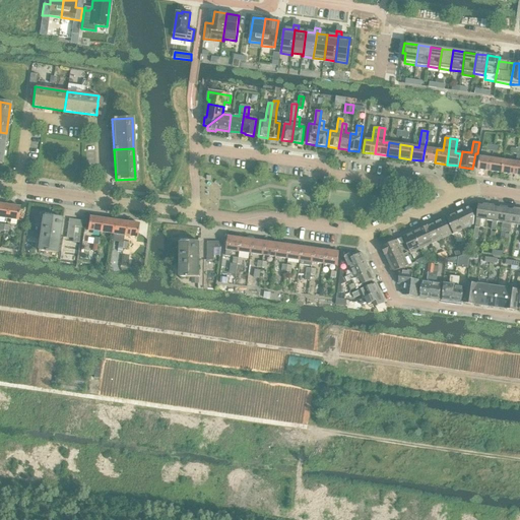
[(425,148),(423,160),(435,163),(437,149),(431,148),(425,148)]
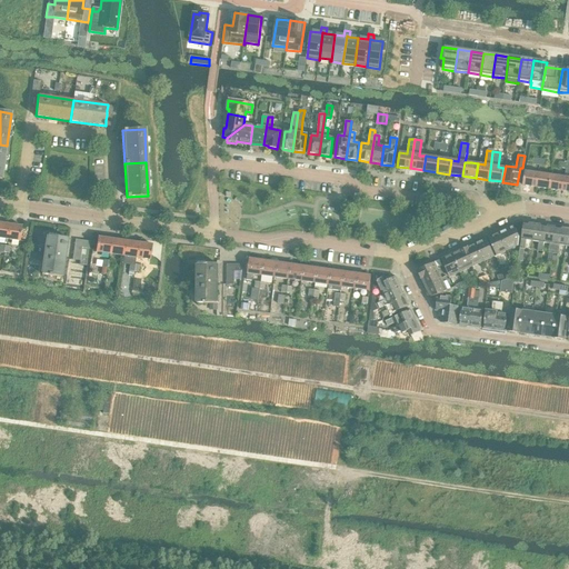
[(525,171),(522,186),(536,188),(538,173),(526,171),(525,171)]
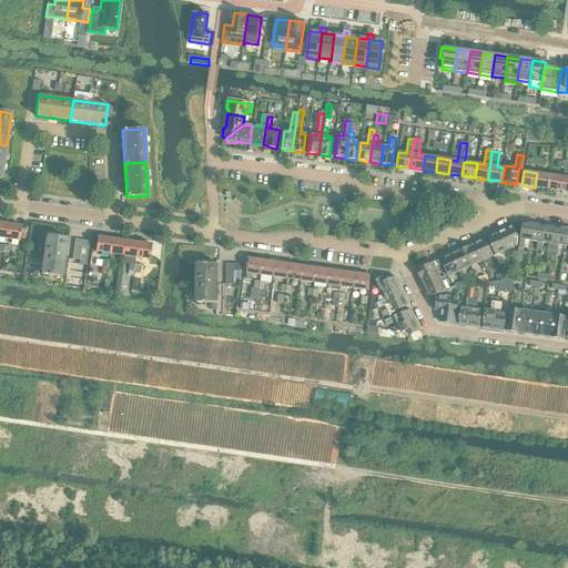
[(537,173),(535,188),(548,190),(550,175),(537,173)]
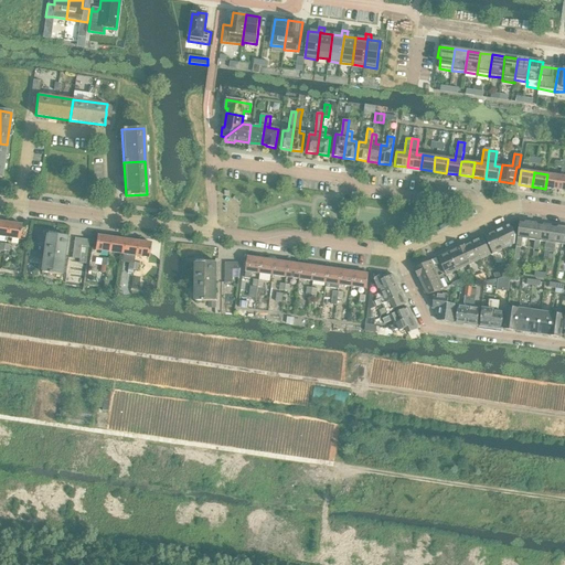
[(547,174),(545,189),(557,190),(560,176),(547,174)]
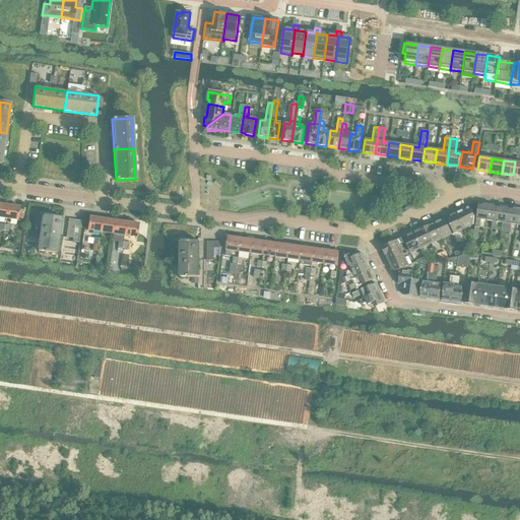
[(456,212),(463,228),(473,221),(476,202),(456,212)]
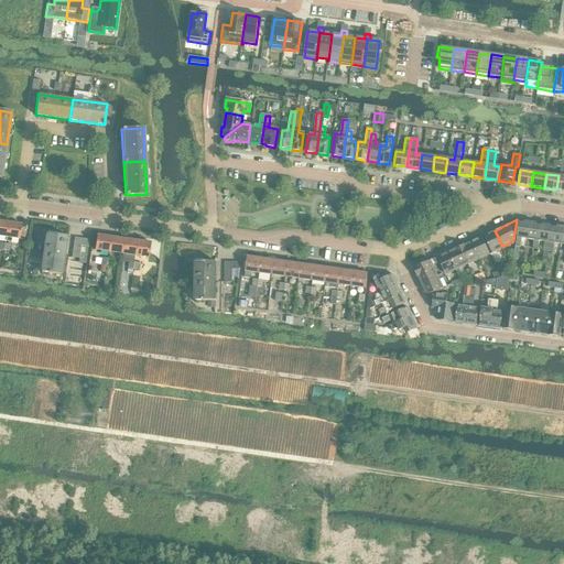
[(522,237),(528,238),(530,221),(519,220),(514,245),(520,246),(522,237)]
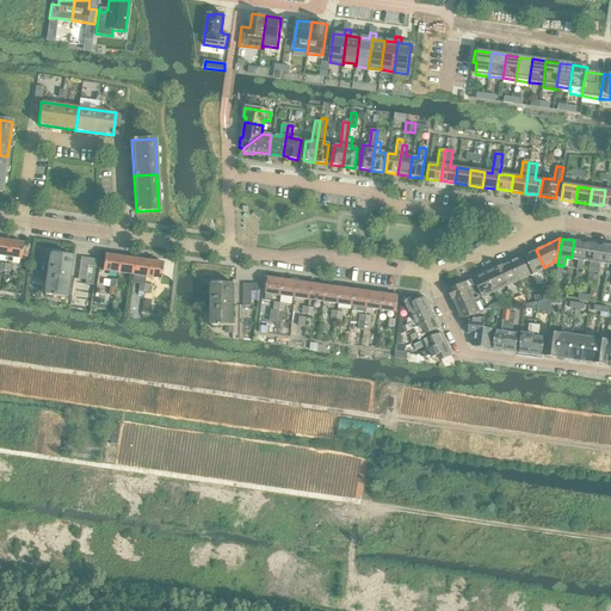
[(574,240),(572,258),(578,259),(576,269),(581,269),(582,259),(584,259),(586,242),(574,240)]
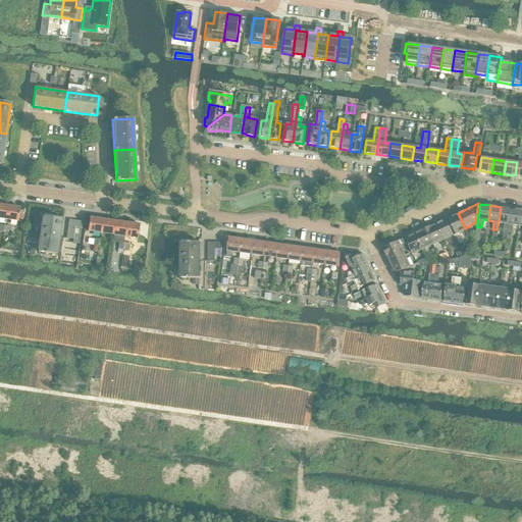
[(7,206),(5,219),(17,221),(19,208),(7,206)]
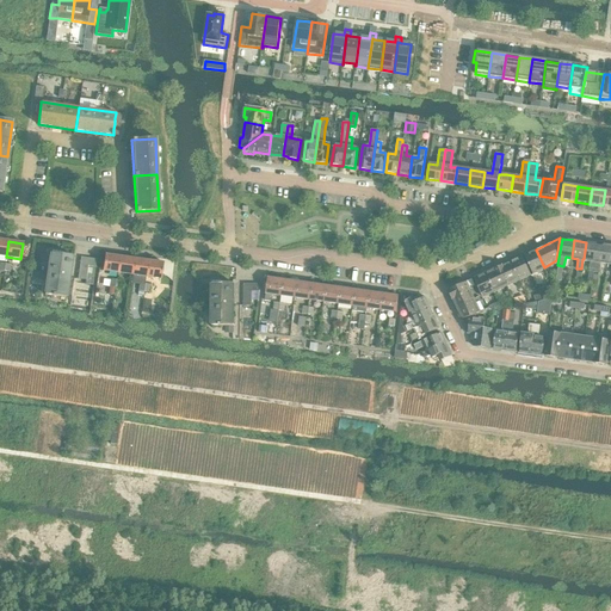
[(586,242),(584,259),(590,260),(588,270),(593,271),(597,244),(586,242)]
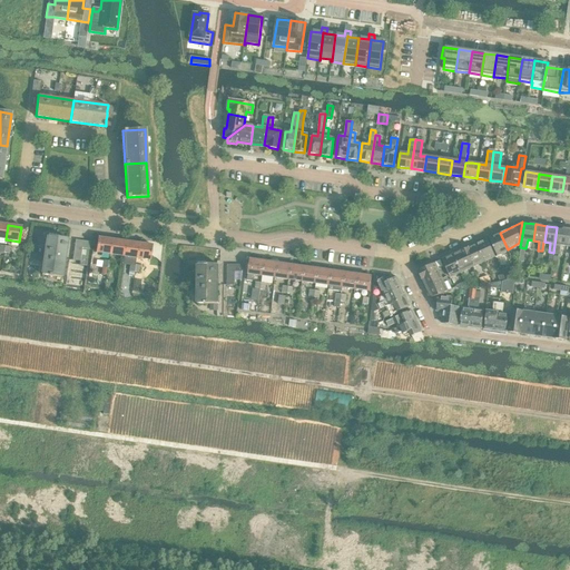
[(557,227),(553,253),(558,253),(559,244),(567,245),(569,229),(557,227)]
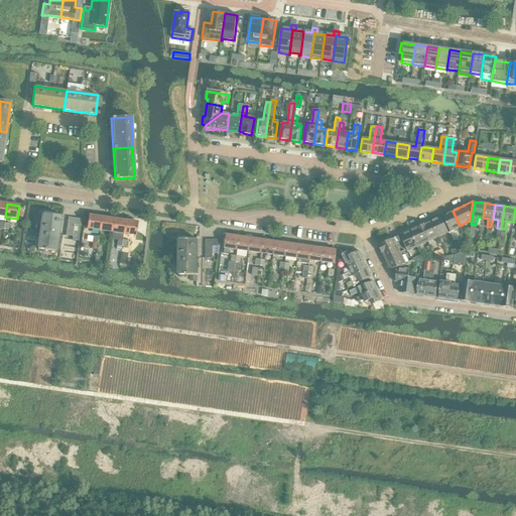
[(449,230),(460,226),(453,211),(442,215),(449,230)]
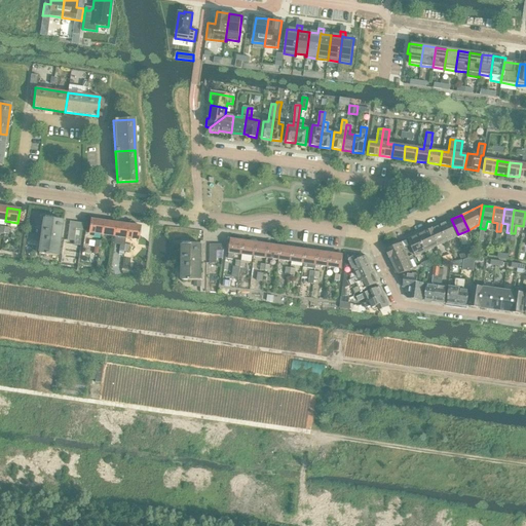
[(38,254),(57,256),(61,220),(43,218),(38,254)]
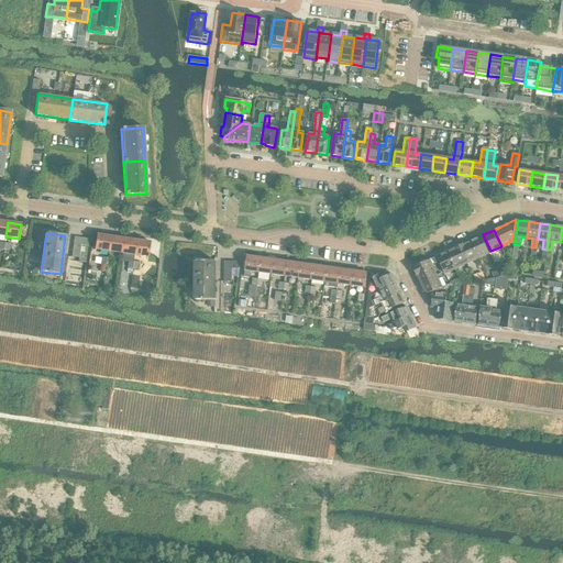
[(94,250),(108,252),(110,236),(96,234),(94,250)]
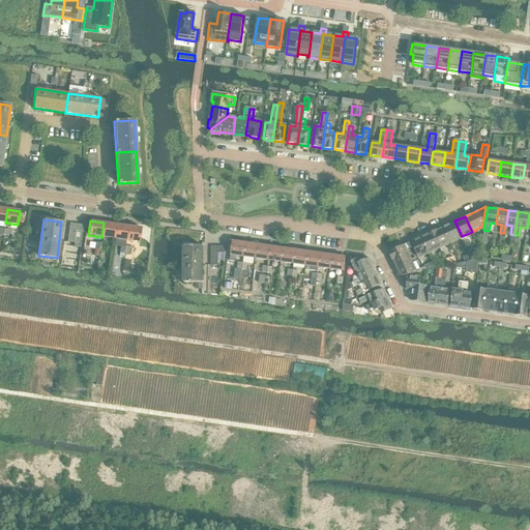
[(442,227),(449,242),(460,237),(452,222),(442,227)]
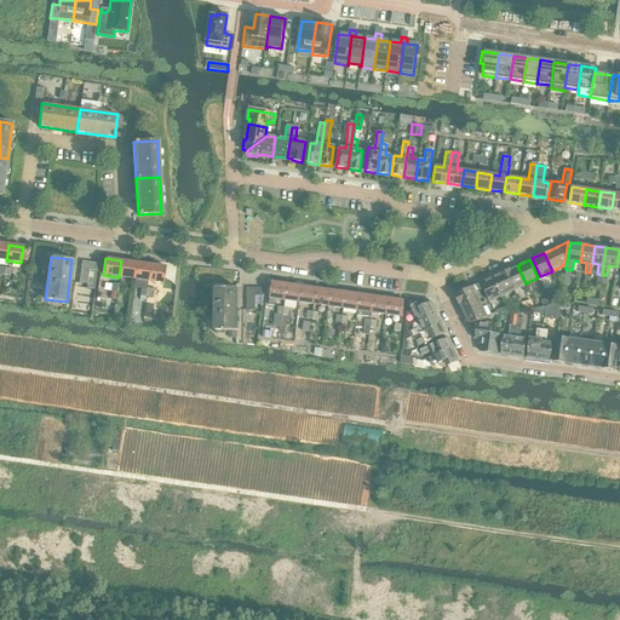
[(119,277),(133,279),(136,263),(121,260),(119,277)]
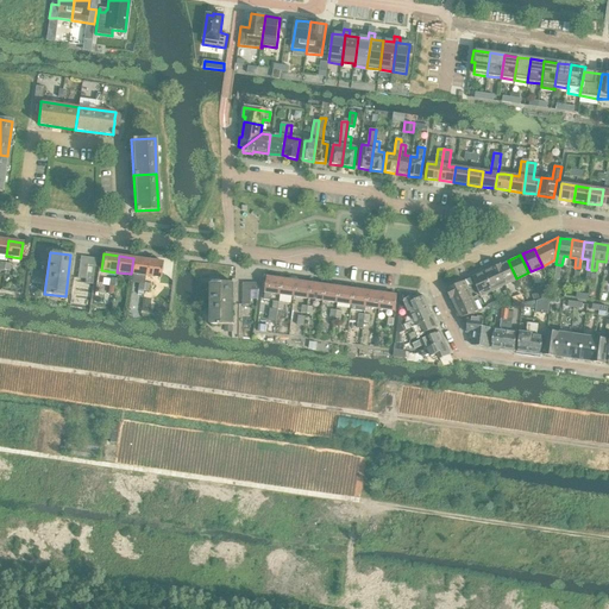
[(131,274),(130,282),(139,284),(138,290),(143,290),(144,283),(144,276),(145,276),(148,259),(133,258),(131,274)]
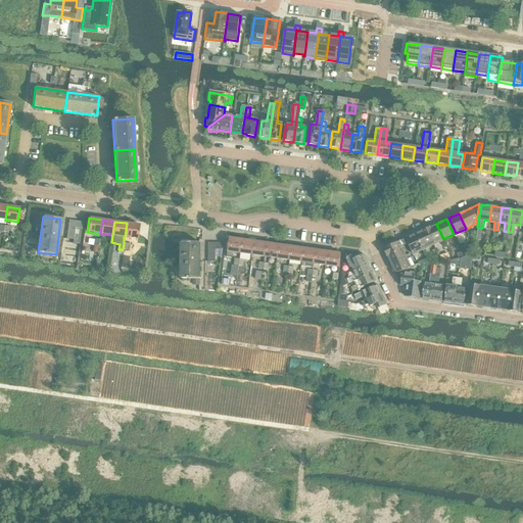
[(127,223),(125,237),(137,239),(139,225),(127,223)]
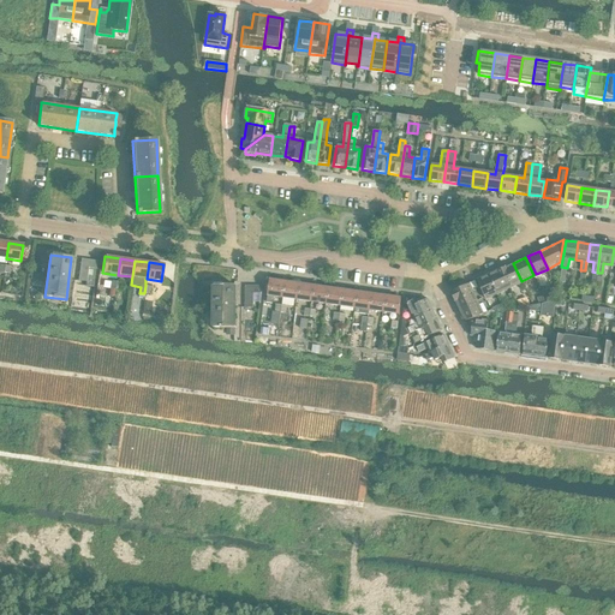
[(500,270),(503,279),(506,278),(509,286),(521,281),(513,263),(501,269),(500,270)]
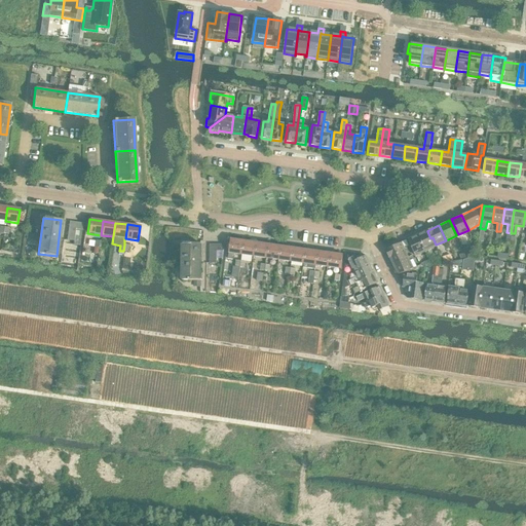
[(427,231),(417,235),(424,251),(434,246),(436,245),(433,237),(430,238),(427,231)]
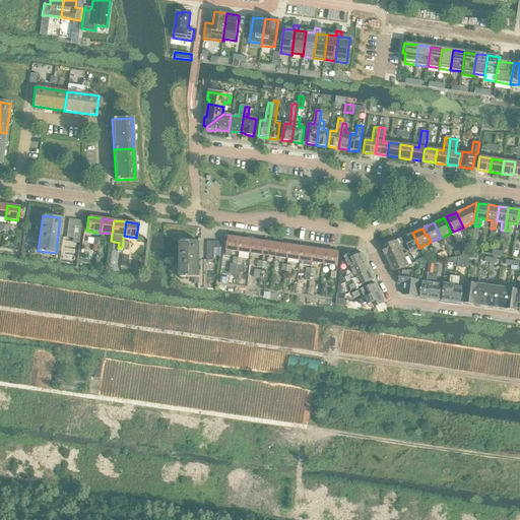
[(419,248),(412,233),(403,237),(409,252),(419,248)]
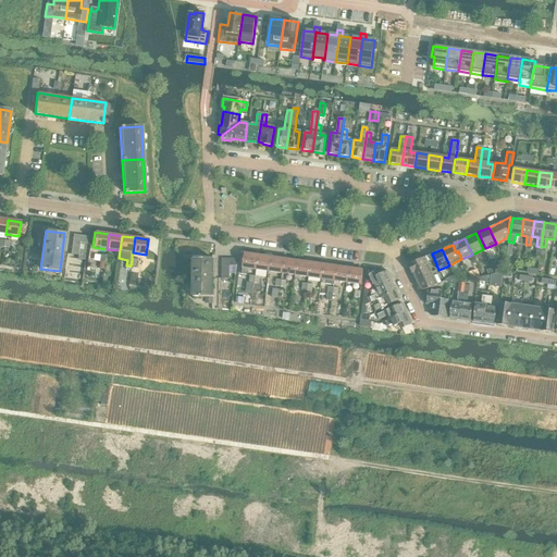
[(242,268),(243,268),(242,274),(247,274),(247,269),(255,270),(257,255),(244,254),(242,268)]
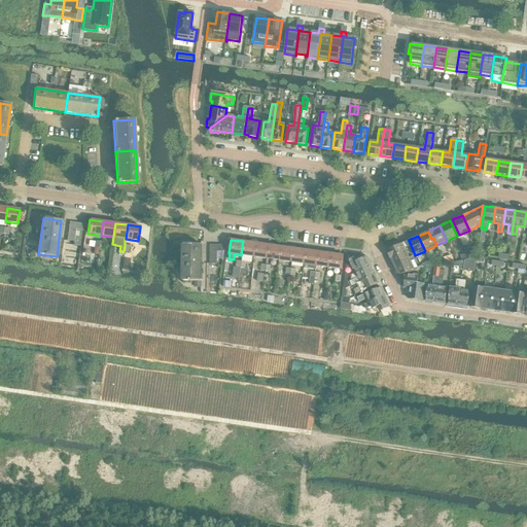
[(243,241),(241,255),(253,257),(255,243),(243,241)]
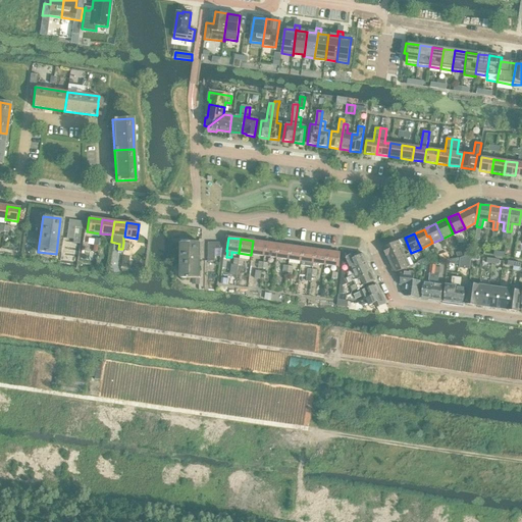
[(382,249),(385,255),(402,248),(400,245),(404,243),(403,239),(382,249)]
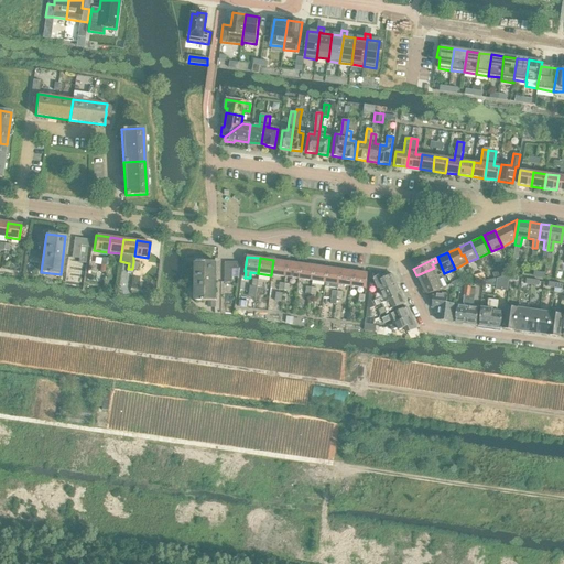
[(273,260),(271,275),(285,278),(288,262),(273,260)]
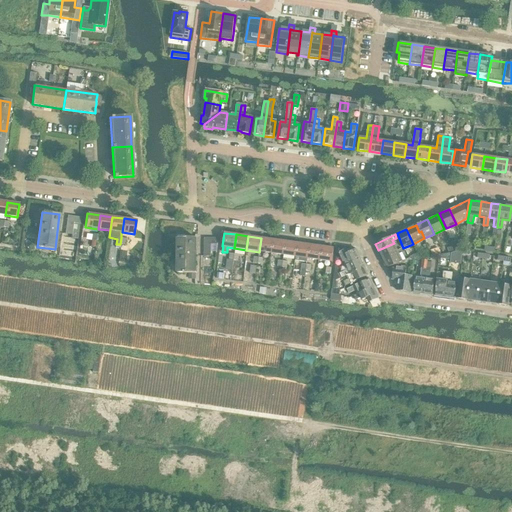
[(177,273),(189,273),(195,273),(196,238),(178,237),(177,273)]
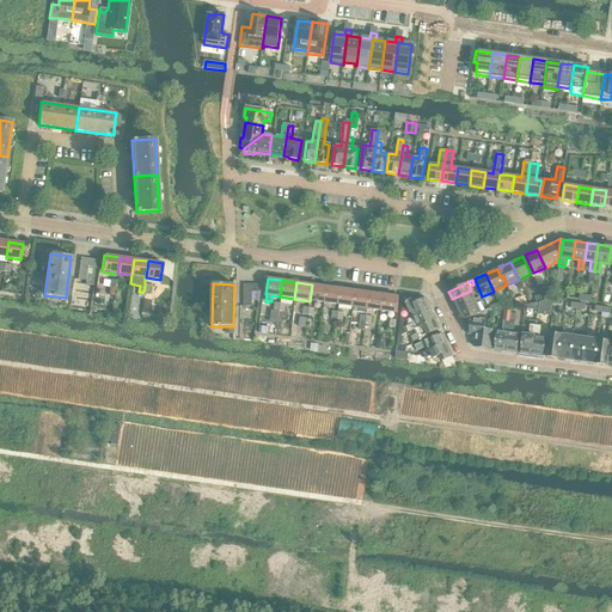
[(312,285),(310,301),(324,303),(326,287),(312,285)]
